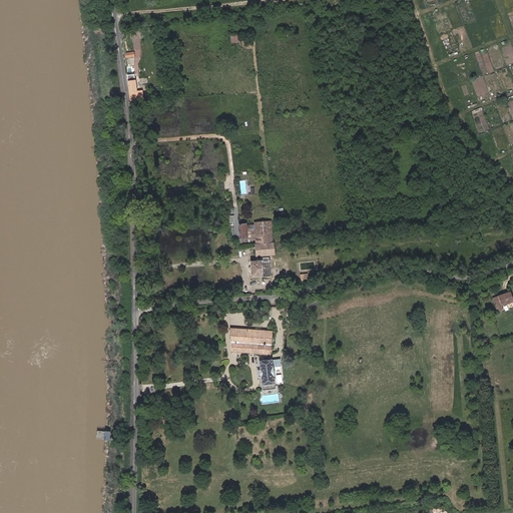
[(135,76),(128,77),(131,100),(143,99),(142,90),(137,91),(135,76)]
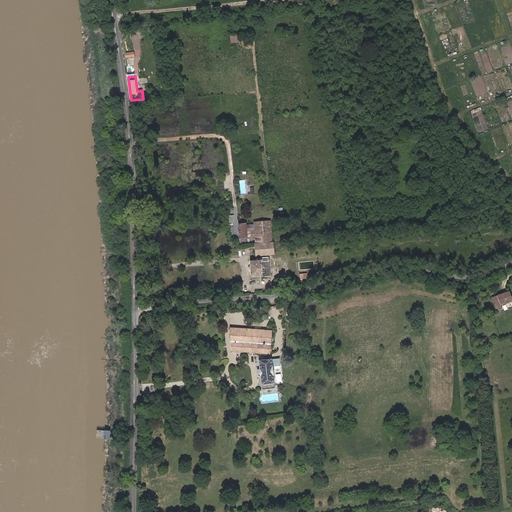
[(255,235),(256,243),(274,241),(273,233),(274,232),(274,230),(273,230),(272,227),(274,227),(273,223),(271,223),(271,218),(254,220),(254,222),(245,223),(245,221),(239,222),(239,229),(238,229),(238,232),(241,232),(241,237),(247,237),(247,236),(255,235)]
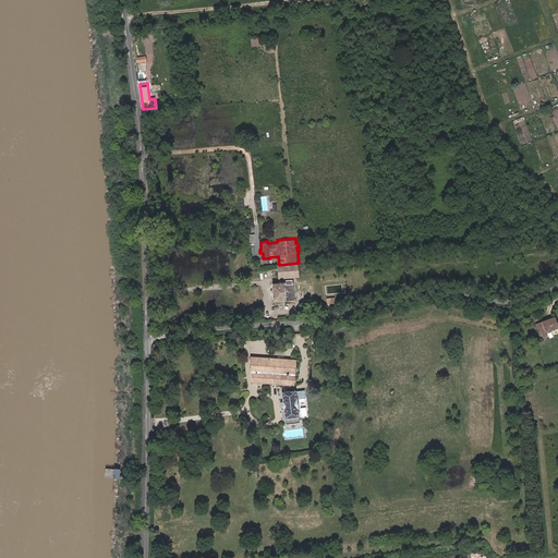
[(300,276),(299,263),(279,265),(279,278),(300,276)]
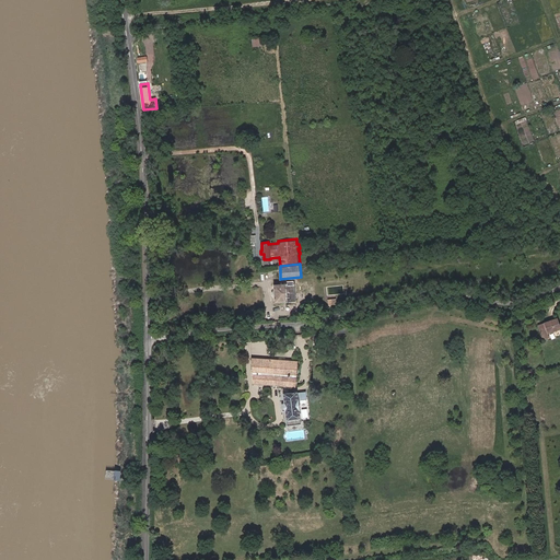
[(282,281),(281,283),(275,284),(276,302),(298,300),(296,283),(294,283),(294,281),(286,281),(286,283),(284,281),(282,281)]
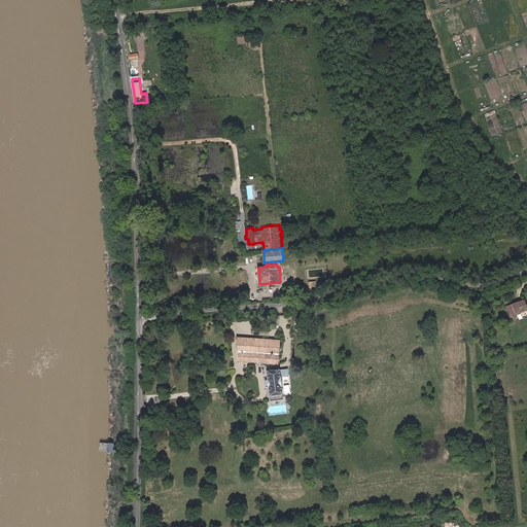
[(516,317),(522,316),(521,311),(526,309),(526,297),(512,303),(516,317)]
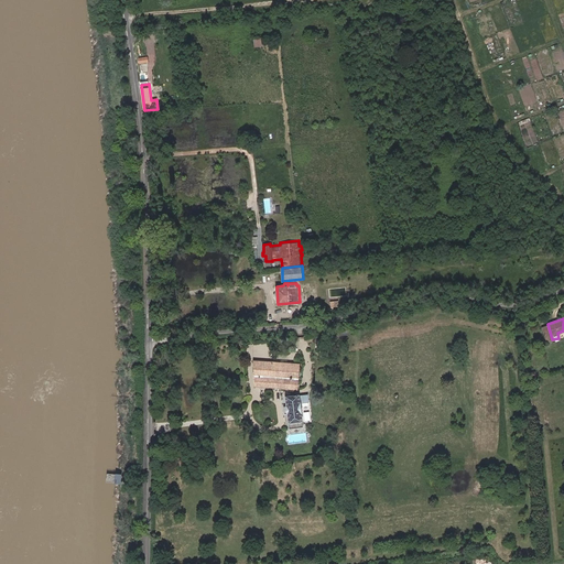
[(301,362),(253,359),(256,386),(299,388),(301,362)]
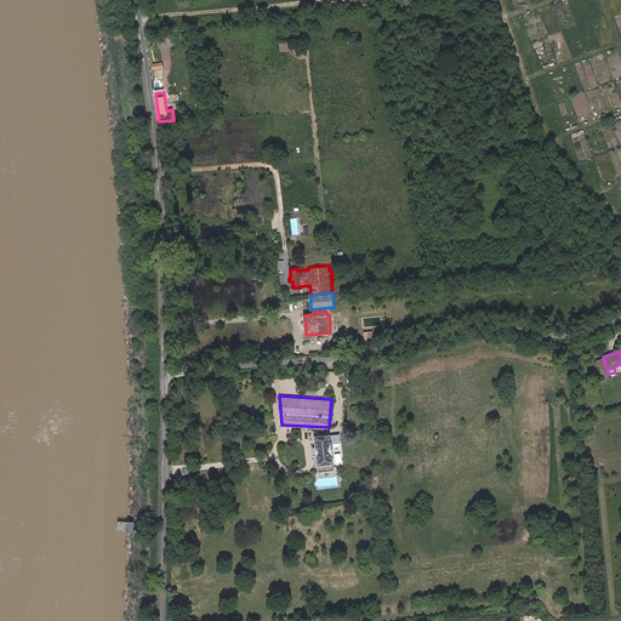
[(341,442),(340,433),(329,433),(314,434),(315,444),(314,445),(315,456),(317,456),(319,471),(332,468),(331,455),(334,455),(331,444),(330,444),(330,443),(341,442)]
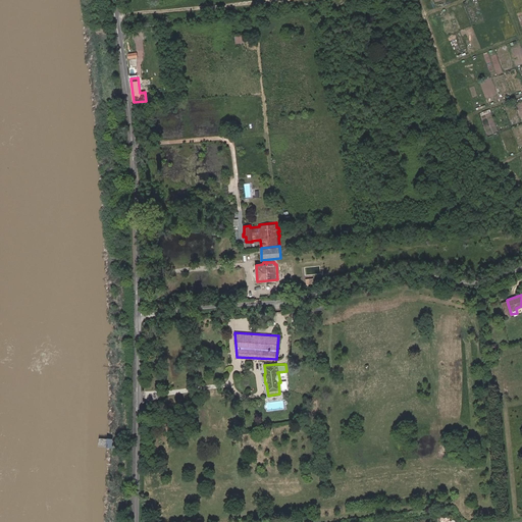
All buildings are outlined.
